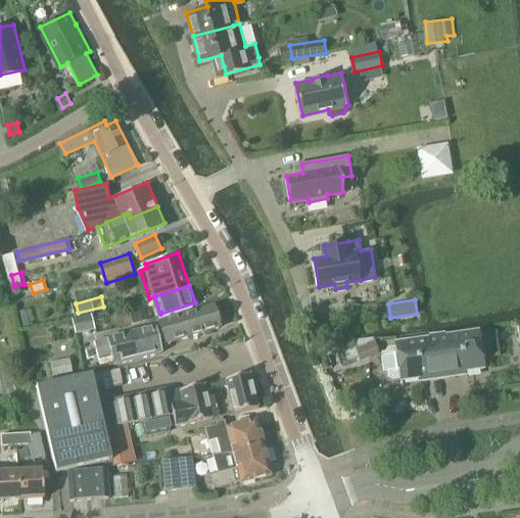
[(145,300),(130,304),(131,308),(135,322),(136,323),(150,319),(145,300)]
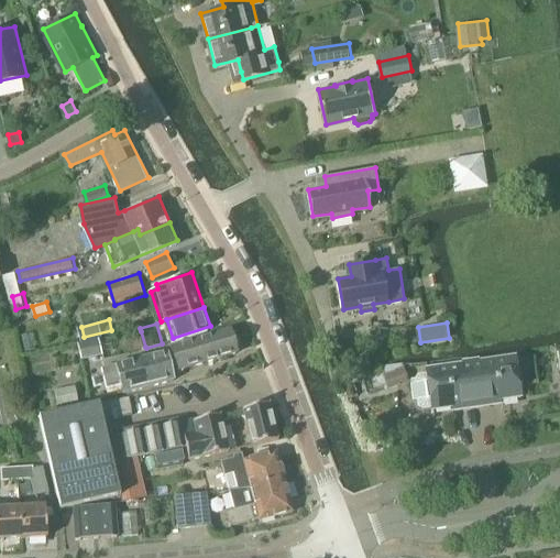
[(178,368),(238,350),(230,326),(171,345),(178,368)]
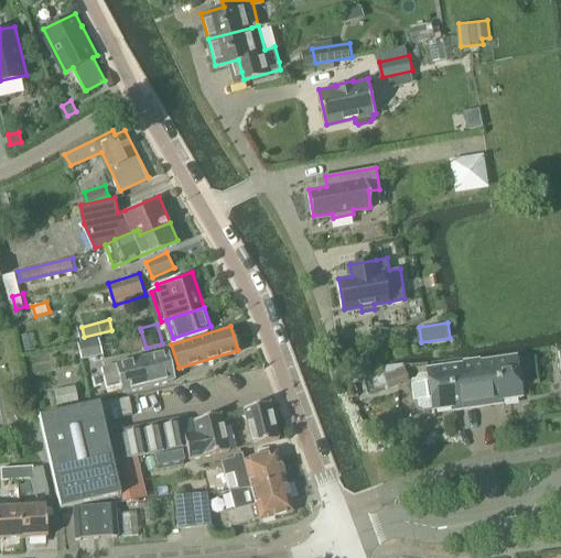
[(141,331),(131,335),(136,349),(146,347),(141,331)]
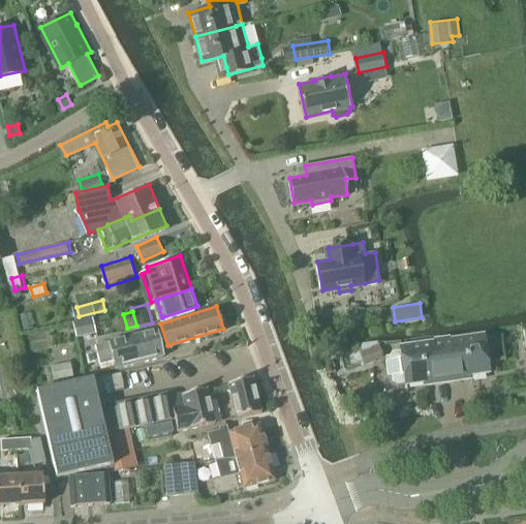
[(105,312),(96,315),(98,324),(107,321),(105,312)]
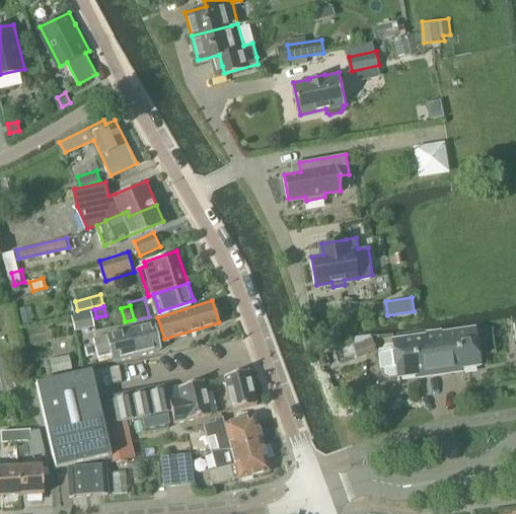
[(92,310),(73,315),(77,331),(96,325),(92,310)]
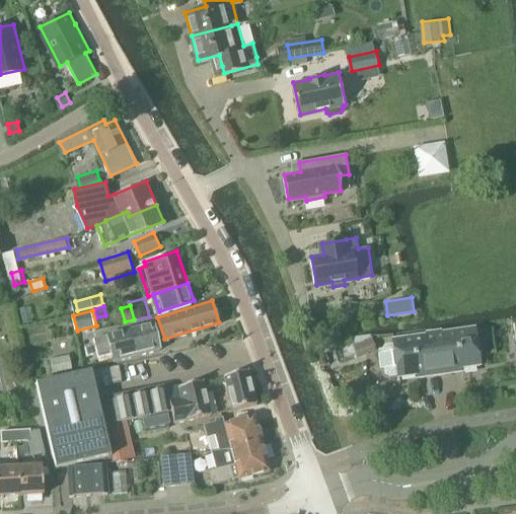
[(132,325),(138,353),(161,347),(155,320),(132,325)]
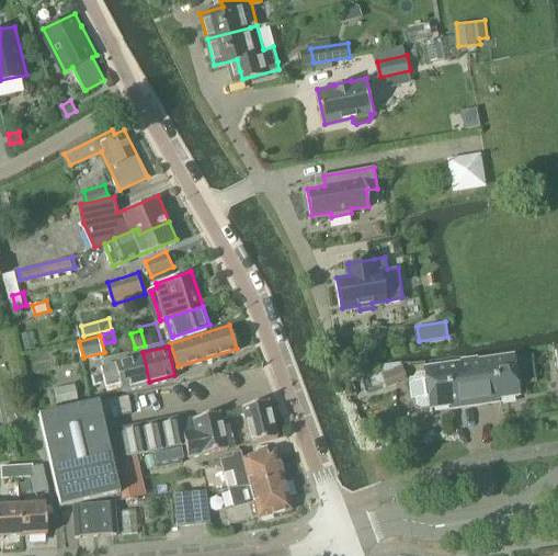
[(123,388),(149,382),(143,352),(117,359),(117,360),(102,364),(107,384),(122,381),(123,388)]
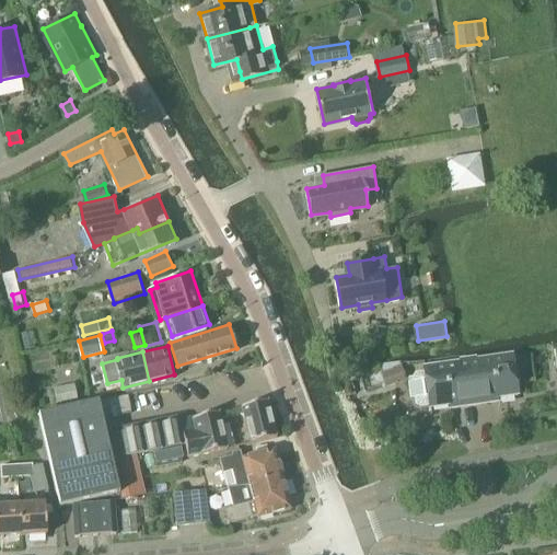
[(470,360),(476,401),(492,399),(492,394),(519,391),(513,354),(470,360)]
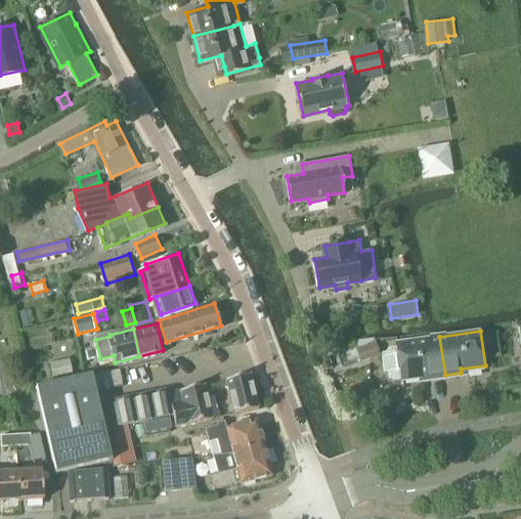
[(445,375),(439,337),(399,343),(399,346),(390,347),(388,350),(392,374),(395,376),(404,375),(404,378),(429,374),(430,378),(445,375)]
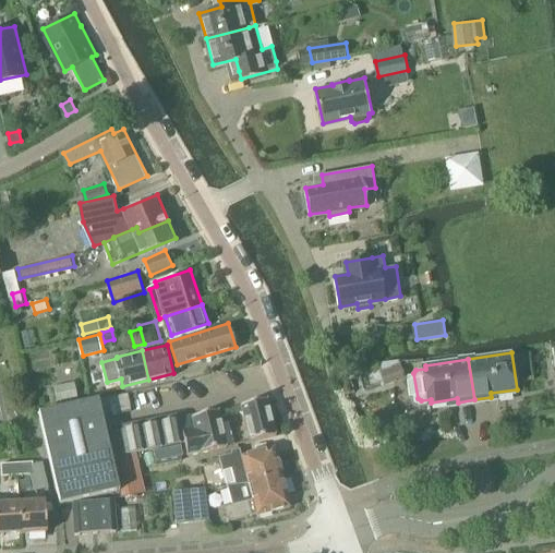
[(402,365),(382,373),(386,384),(407,376),(402,365)]
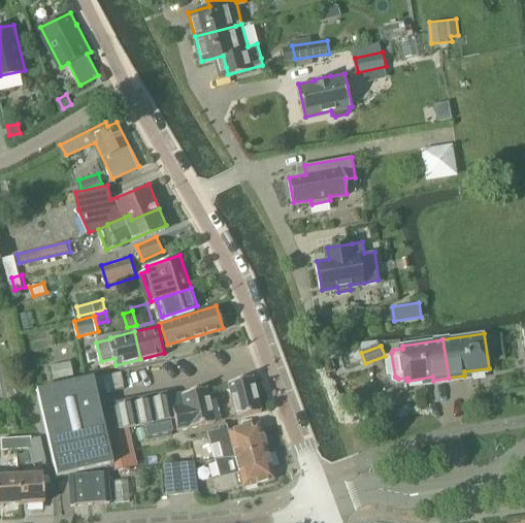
[(72,360),(53,364),(56,378),(75,373),(72,360)]
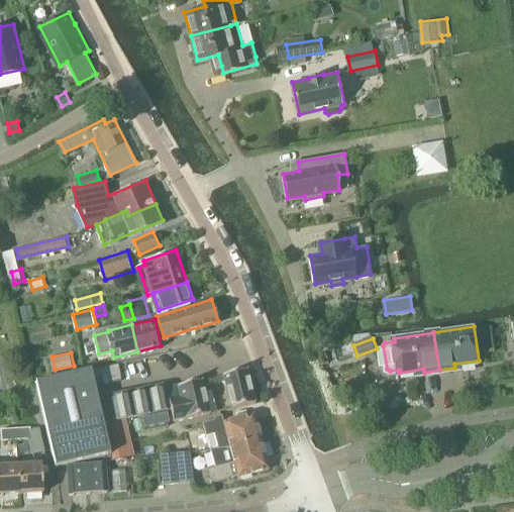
[(123,377),(119,361),(92,367),(96,383),(123,377)]
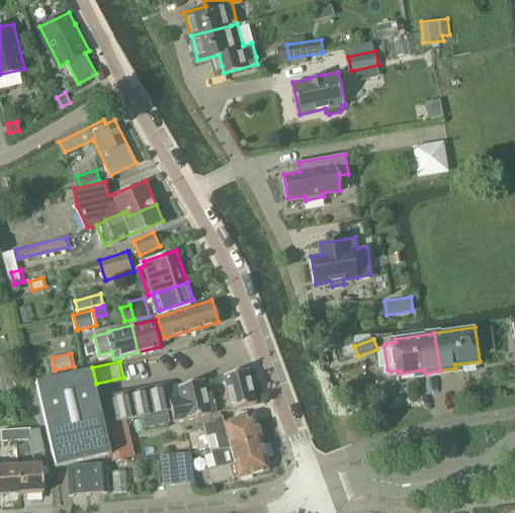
[(92,367),(37,380),(47,418),(48,425),(57,465),(112,453),(104,422),(120,419),(171,408),(166,386),(113,396),(113,401),(100,404),(99,399),(96,383),(92,367)]
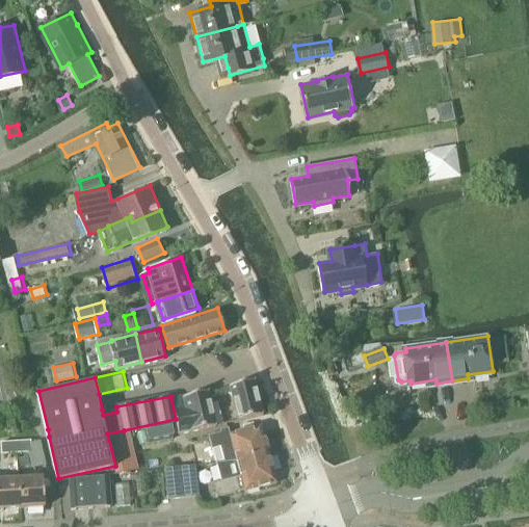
[(232,384),(239,417),(264,412),(264,411),(256,379),(257,378),(257,377),(232,384)]
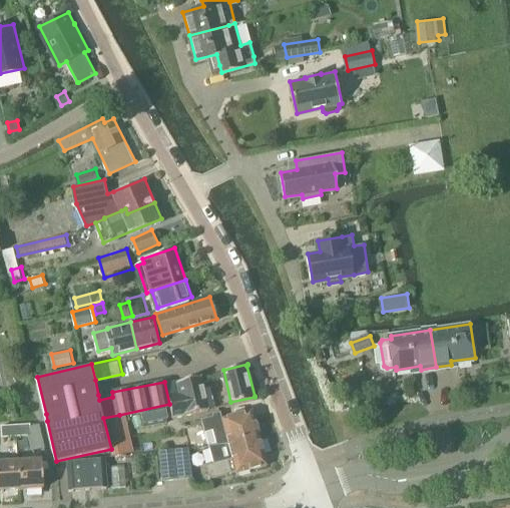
[(176,379),(164,382),(169,404),(170,404),(172,416),(210,409),(209,405),(208,406),(202,374),(177,380),(176,379)]
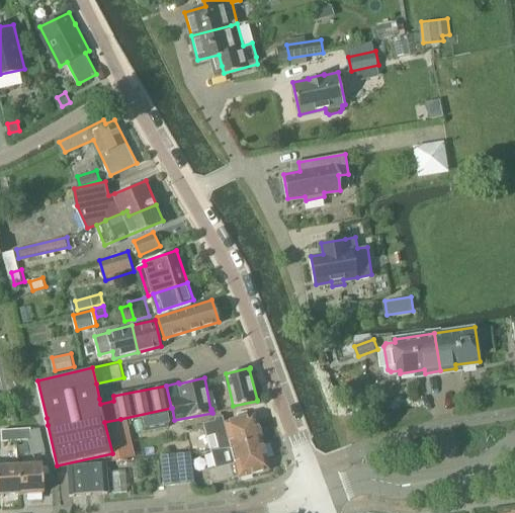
[(147,428),(170,423),(167,411),(144,416),(147,428)]
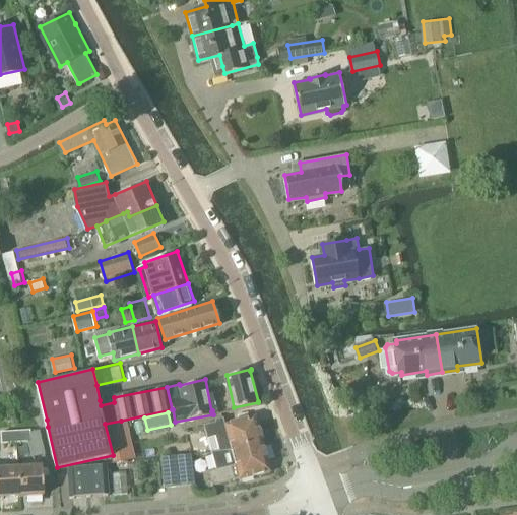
[(217,424),(206,427),(209,438),(212,449),(232,447),(233,447),(263,439),(257,413),(227,422),(225,415),(215,417),(217,424)]
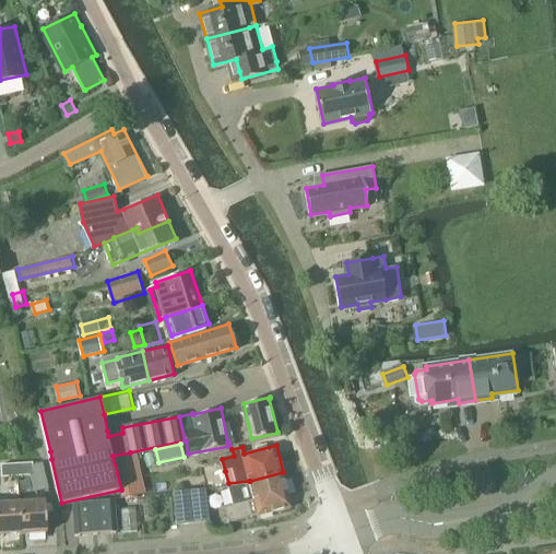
[(130,452),(113,456),(121,490),(122,496),(134,493),(140,492),(130,452)]
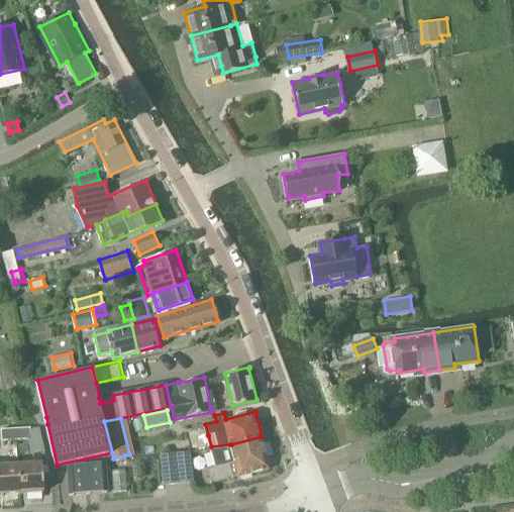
[(18,427),(2,428),(3,432),(3,440),(19,439),(18,427)]
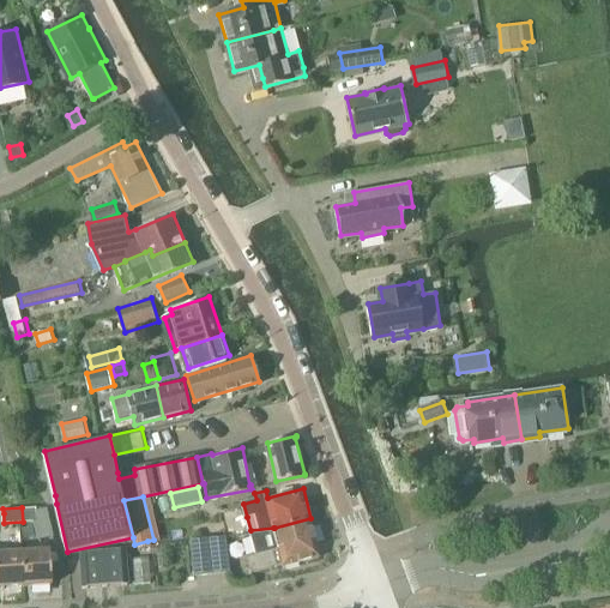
[(38,507),(22,507),(23,522),(38,521),(38,511),(38,507)]
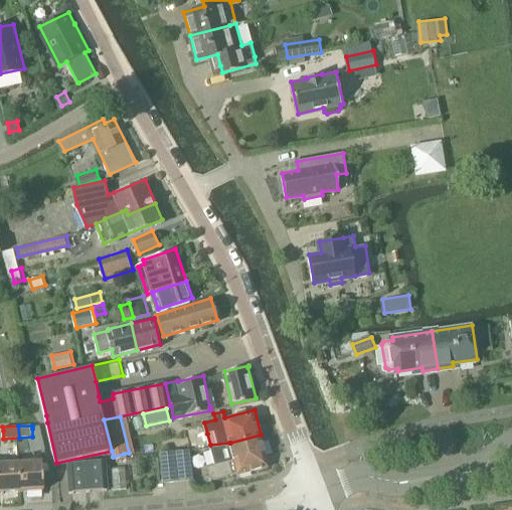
[(215,464),(209,466),(212,478),(238,471),(238,473),(269,465),(261,435),(230,443),(229,443),(210,445),(215,464)]
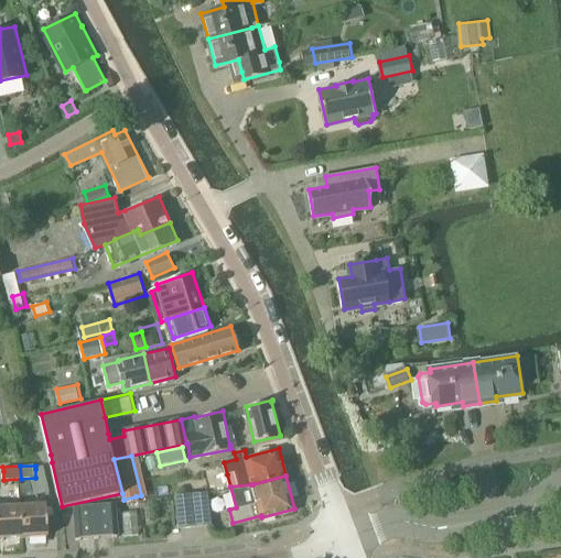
[(194,492),(175,493),(177,507),(195,505),(196,518),(212,517),(209,490),(194,492)]
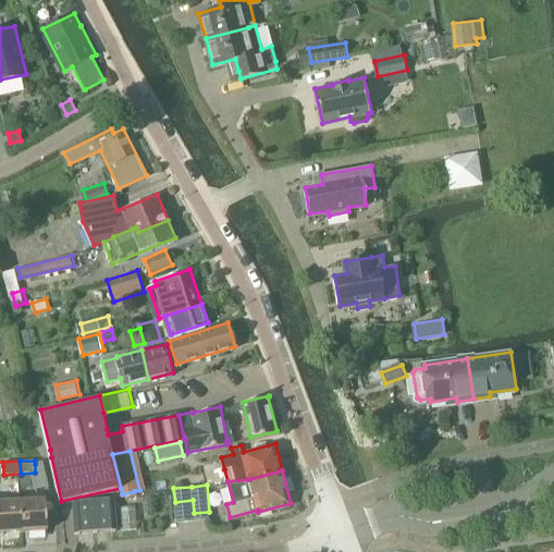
[(115,498),(74,500),(76,531),(118,528),(115,498)]
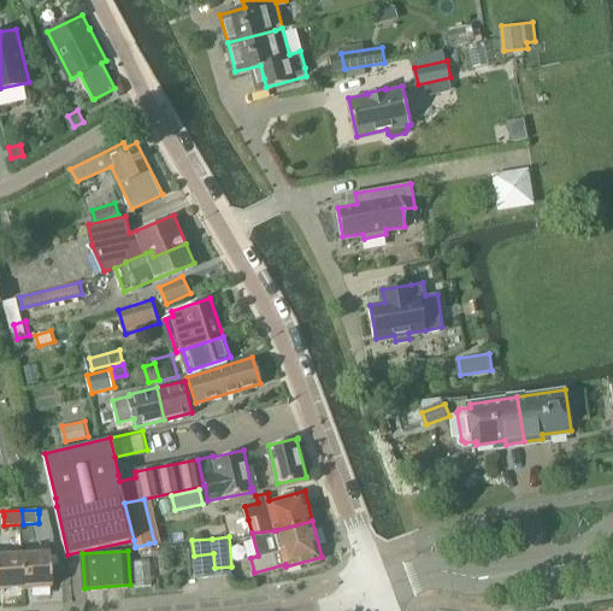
[(52,552),(23,553),(25,586),(53,585),(52,552)]
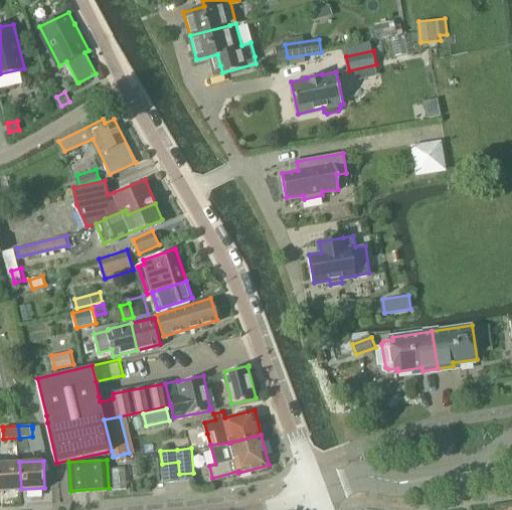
[(19,462),(0,463),(0,490),(21,489),(19,462)]
